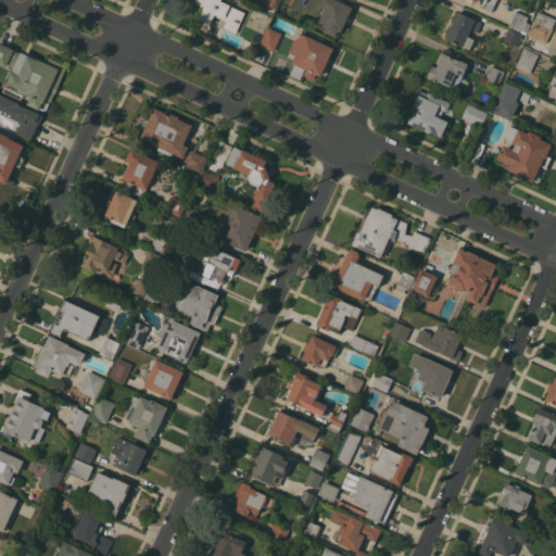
[(236,33),(224,27),(226,21),(214,15),(211,24),(200,19),(204,7),(196,3),(197,0),(222,0),(231,4),(230,5),(245,12),(236,33)]
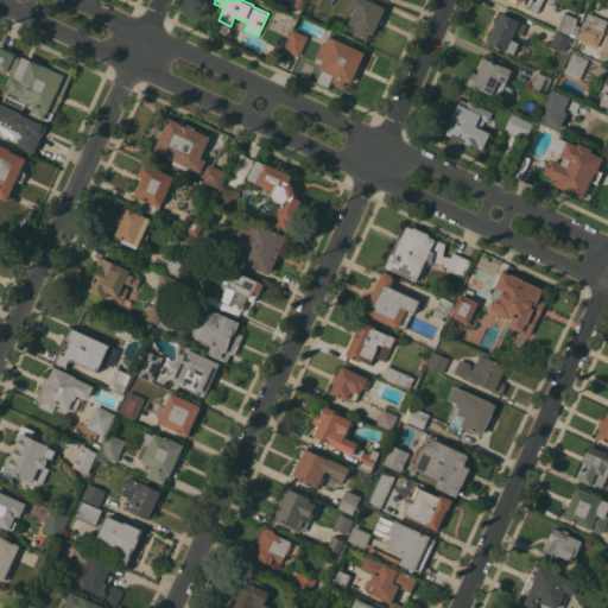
[(382,16),(385,17),(381,25),(379,24),(374,35),(371,33),(367,40),(353,33),(356,26),(349,23),(355,8),(350,6),(353,0),(369,0),(386,7),(382,16)]
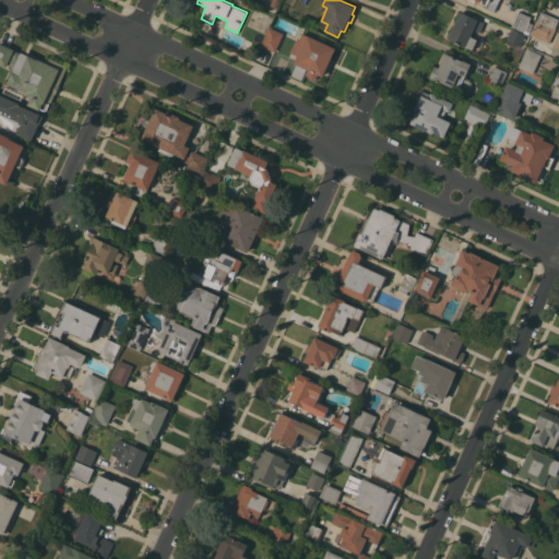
[(488,0),(467,0),(494,10),(497,3),(488,0)]
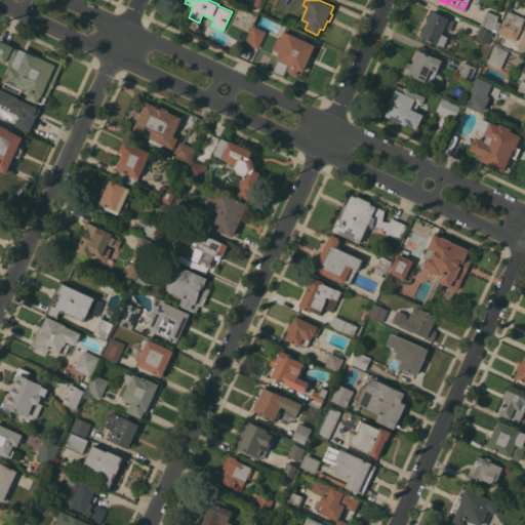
[(433,10),(455,22),(451,31),(446,28),(443,35),(454,39),(450,49),(421,36),(433,10)]
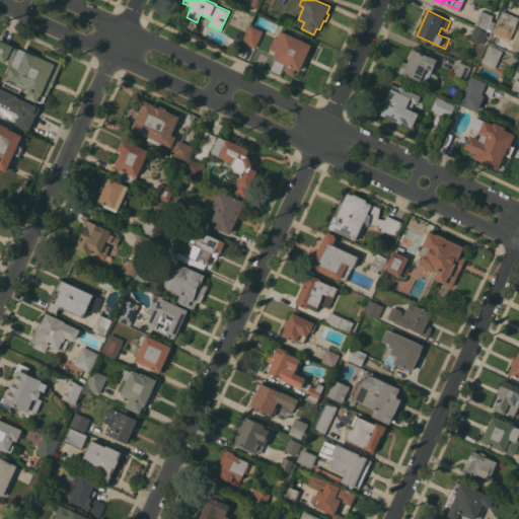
[(487,29),(475,24),(482,10),(493,15),(487,29)]
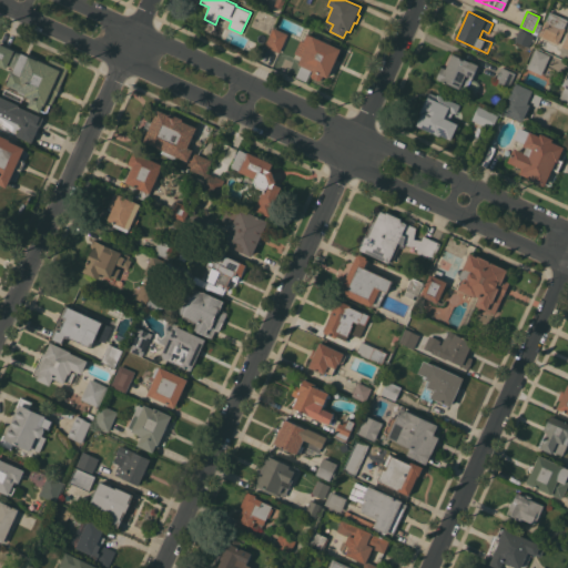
[(567,19),(565,28),(558,43),(539,36),(550,11),(567,19)]
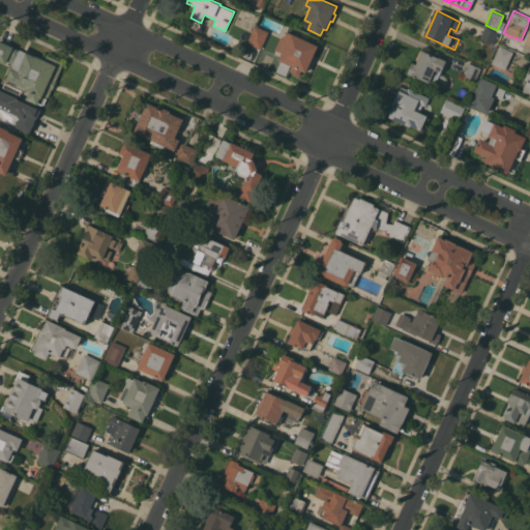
[(261,49),(247,42),(255,25),(269,31),(261,49)]
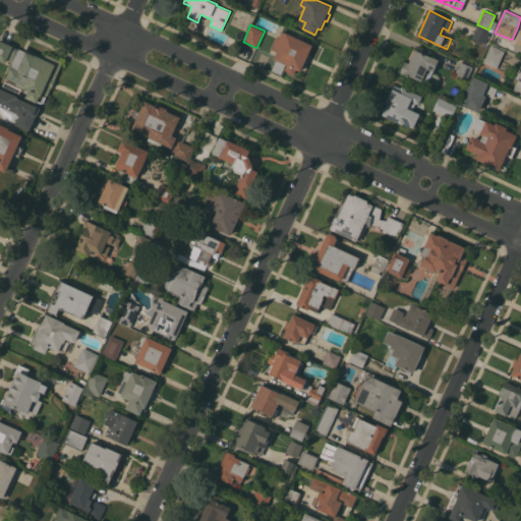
[(485,43),(472,38),(477,26),(490,32),(485,43)]
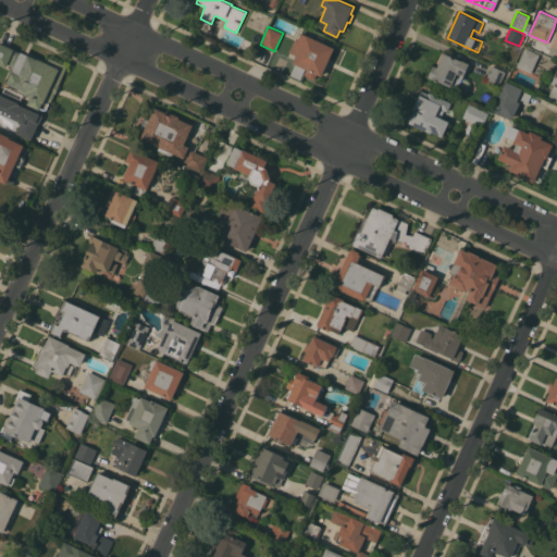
[(322,76),(317,73),(314,78),(311,78),(307,76),(305,74),(307,69),(294,63),(301,45),(297,42),(301,33),(335,48),(322,76)]
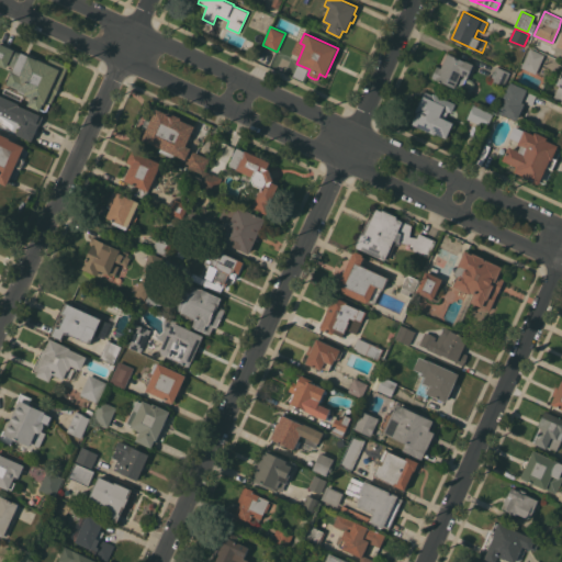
[(0,42),(40,60),(41,57),(48,60),(51,57),(69,66),(59,86),(60,86),(57,94),(56,94),(51,105),(51,104),(47,112),(41,110),(41,111),(27,105),(31,98),(25,94),(26,92),(8,83),(15,67),(8,64),(7,67),(0,64),(0,42)]
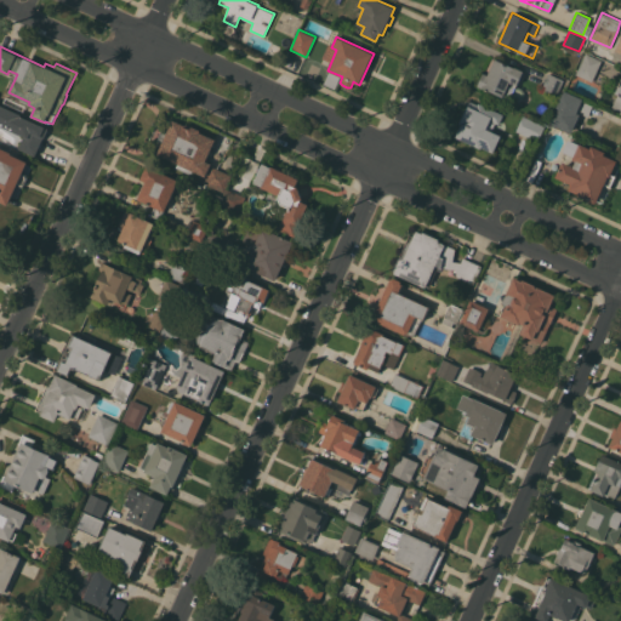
[(592,81),(576,74),(586,52),(602,61),(592,81)]
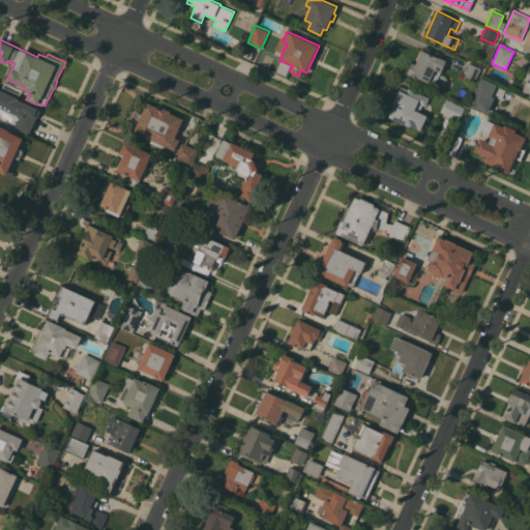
[(412,62),(416,64),(422,50),(439,58),(440,57),(446,60),(441,74),(445,76),(446,77),(447,78),(447,80),(447,82),(447,84),(446,85),(444,86),(442,87),(441,87),(439,87),(435,85),(430,83),(407,74),(412,62)]
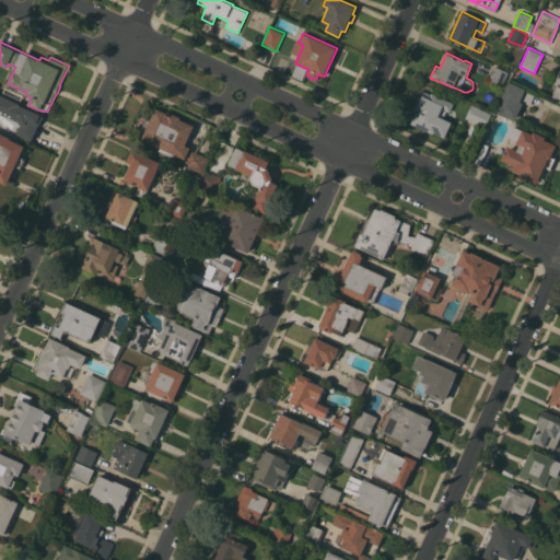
[(502,88),(488,81),(496,66),(509,72),(502,88)]
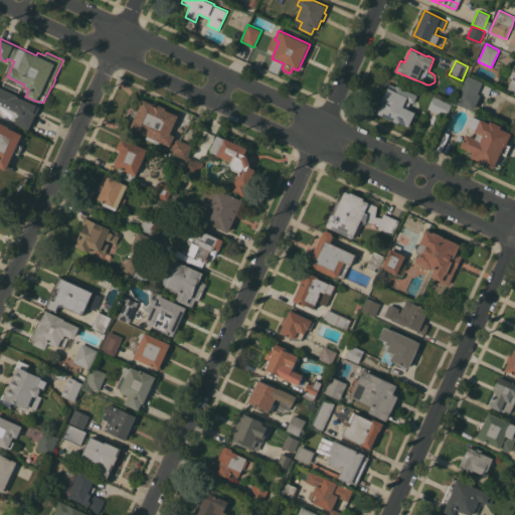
[(514,63),(504,91),(514,94),(514,63)]
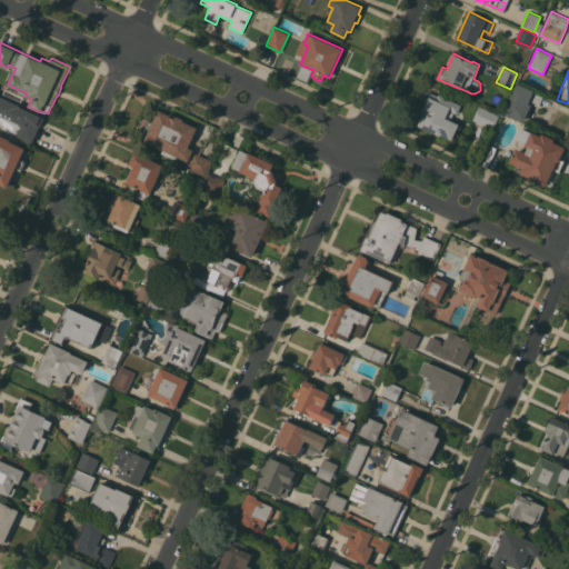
[(533,90),(532,92),(542,97),(538,107),(528,102),(528,103),(530,105),(523,121),(505,112),(518,83),(533,90)]
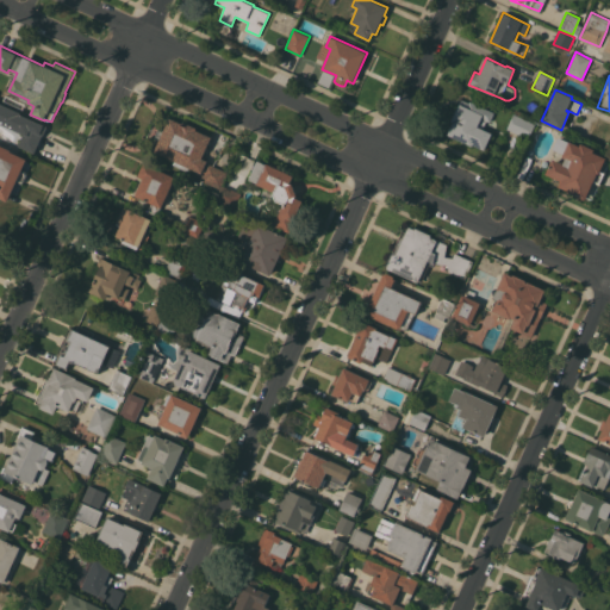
[(485,150),(473,144),(472,145),(447,135),(453,122),(452,120),(461,98),(470,101),(470,100),(495,112),(490,122),(486,120),(483,129),(492,134),(485,150)]
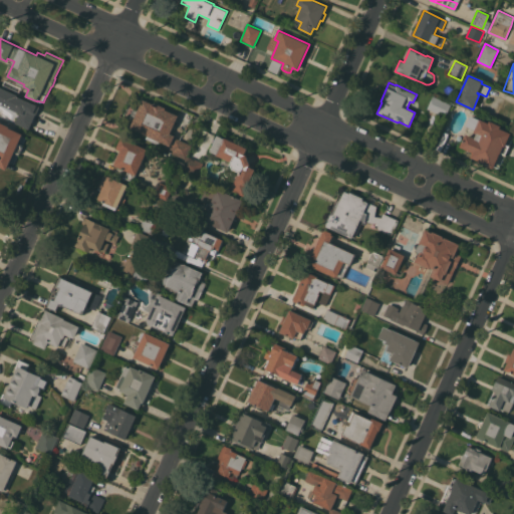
[(0,85),(18,94),(17,95),(40,106),(37,114),(36,113),(29,129),(15,122),(20,112),(0,103),(0,85)]
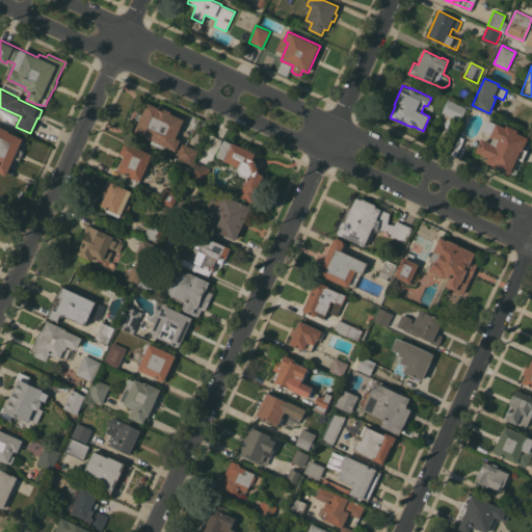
[(448,99),(467,107),(461,121),(442,112),(448,99)]
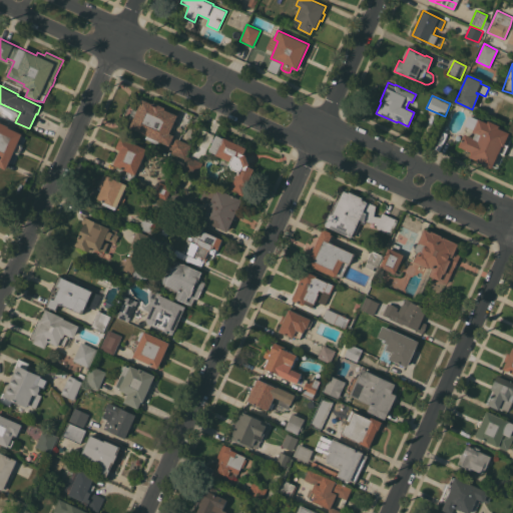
[(134,118),(130,115),(134,106),(138,108),(143,98),(153,103),(154,102),(166,107),(165,109),(178,115),(170,133),(175,135),(170,145),(159,141),(158,143),(146,138),(147,135),(130,127),(134,118)]
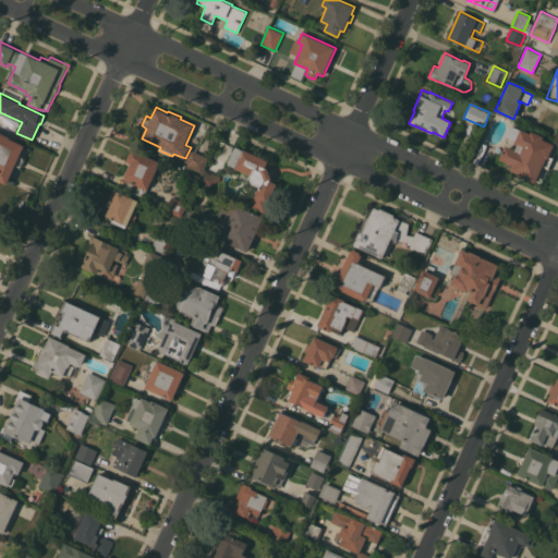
[(499,159),(506,145),(516,149),(518,145),(514,143),(516,141),(506,136),(511,125),(521,130),(521,129),(531,133),(532,131),(544,136),(543,138),(555,144),(549,155),(554,157),(548,169),(543,166),(535,183),(521,177),(521,174),(511,170),(513,166),(499,159)]
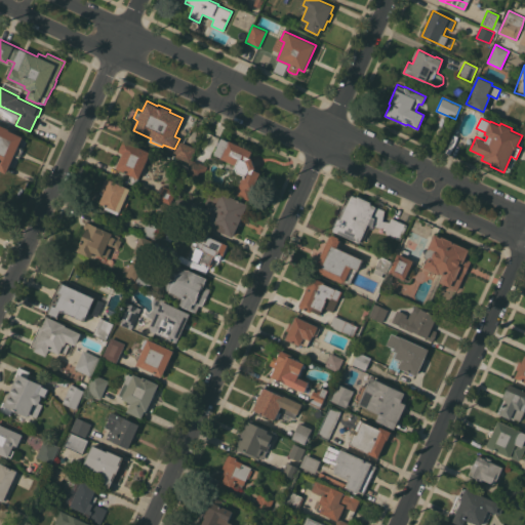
[(0,123),(9,128),(9,129),(24,136),(19,146),(22,147),(23,148),(24,149),(23,150),(19,157),(18,158),(17,157),(14,156),(6,173),(0,170),(0,123)]
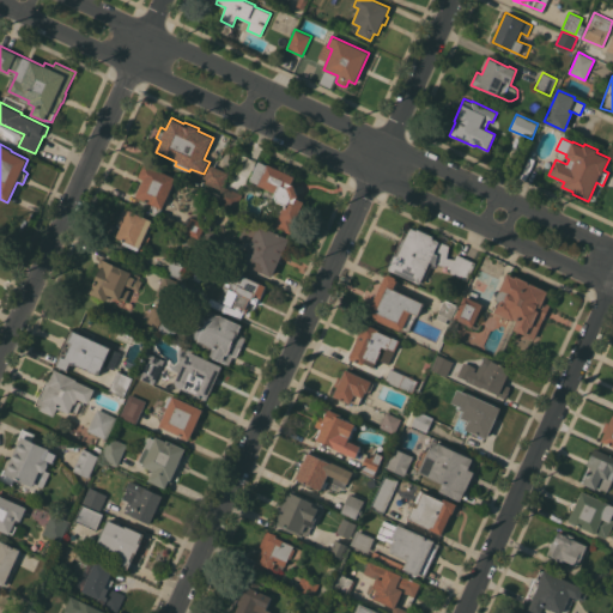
[(259,183),(252,180),(260,162),(267,164),(267,163),(296,176),(292,184),(293,183),(299,196),(297,196),(297,198),(304,201),(297,219),(298,219),(292,234),(274,226),(283,204),(277,201),(274,195),(277,192),(258,184),(259,183)]
